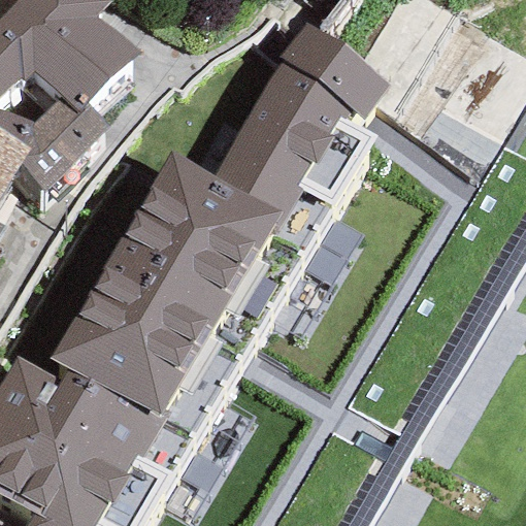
[(17,0),(0,18),(0,95),(22,76),(26,79),(33,70),(63,97),(79,110),(88,102),(143,52),(97,15),(109,0),(17,0)]
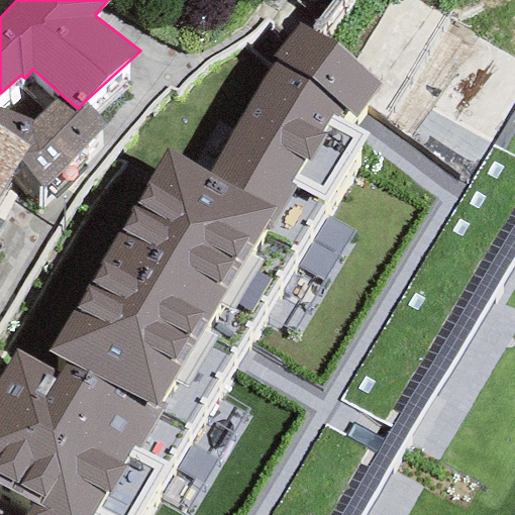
[(209,172),(166,147),(50,347),(69,356),(192,430),(298,247),(369,134),(342,117),(348,107),(357,113),(385,82),(300,18),(272,57),(278,61),(209,172)]
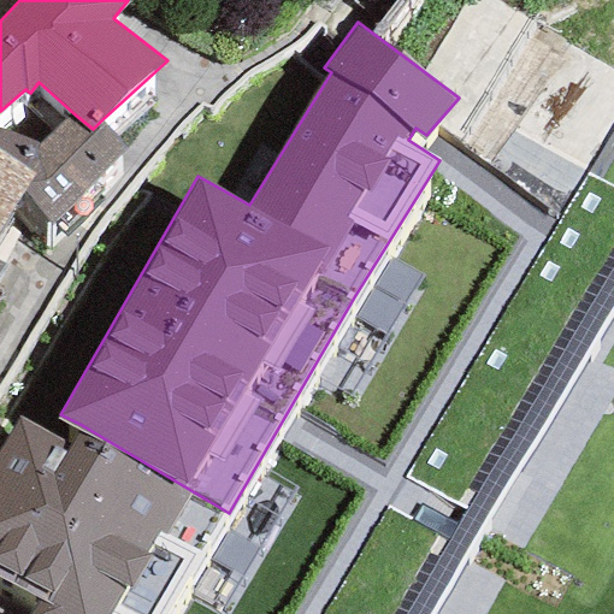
[(131,145),(102,119),(93,129),(74,113),(41,142),(0,127),(0,152),(35,171),(25,189),(52,220),(131,145)]
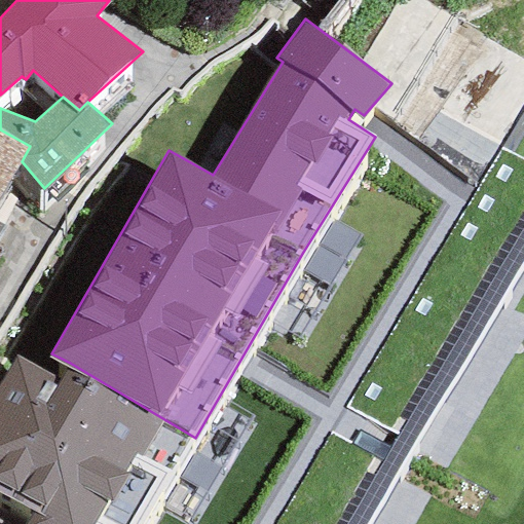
[(0,199),(22,161),(30,146),(0,129),(0,199)]
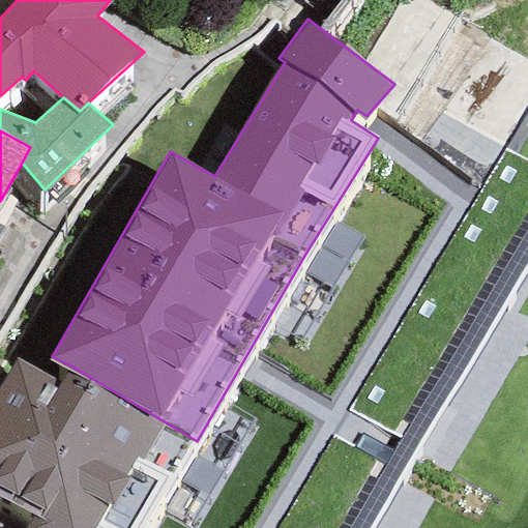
[(369,527),(527,263),(527,160),(504,147),(279,527),(369,527)]
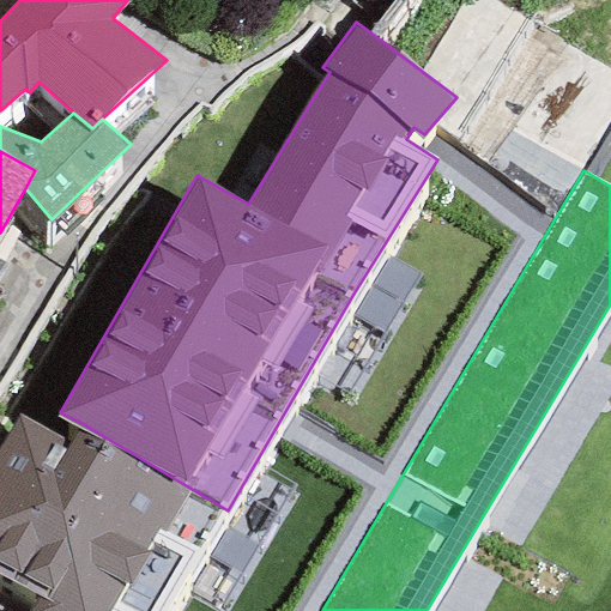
[(167,610),(228,510),(82,423),(71,441),(24,413),(0,452),(0,572),(37,594),(26,610),(167,610)]
